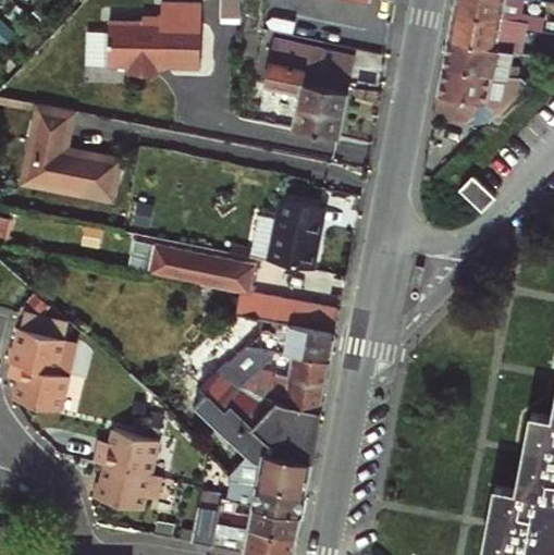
[(519,0),(455,0),(453,14),(518,28),(527,31),(539,33),(541,19),(521,14),(525,1),(519,0)]
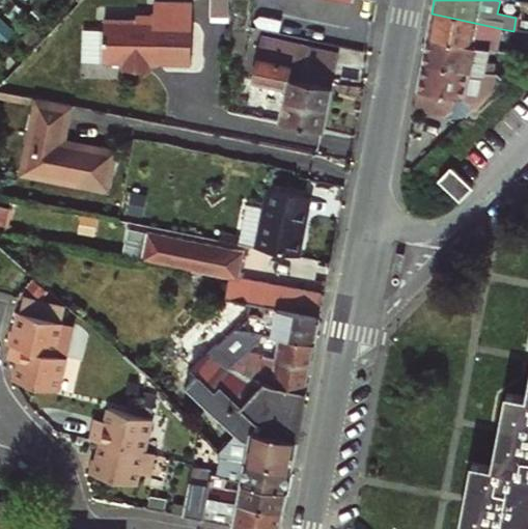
[(100,26),(102,67),(123,66),(123,74),(148,73),(148,62),(156,62),(157,64),(190,62),(187,2),(148,4),(149,18),(132,19),(132,24),(100,26)]
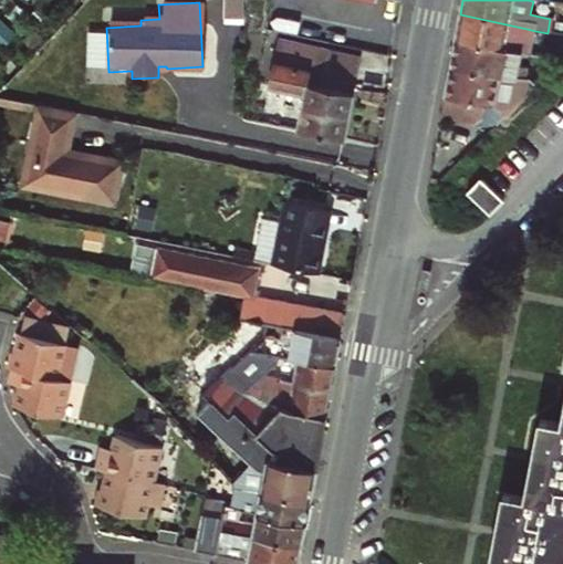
[(460,14),(455,42),(501,52),(520,58),(527,29),(460,14)]
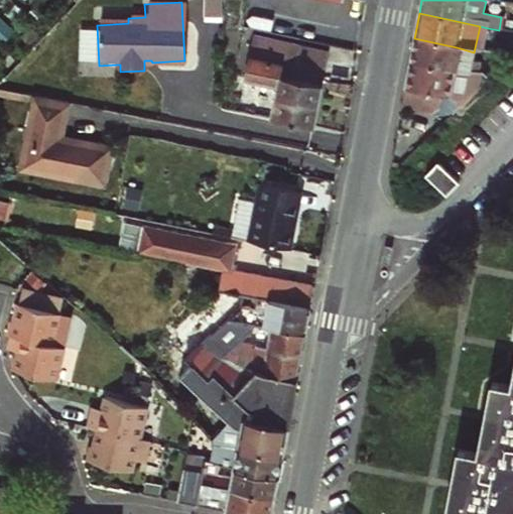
[(414,38),(410,59),(462,71),(480,90),(495,77),(494,73),(492,70),(487,68),(477,66),(480,54),(474,52),(457,47),(414,38)]
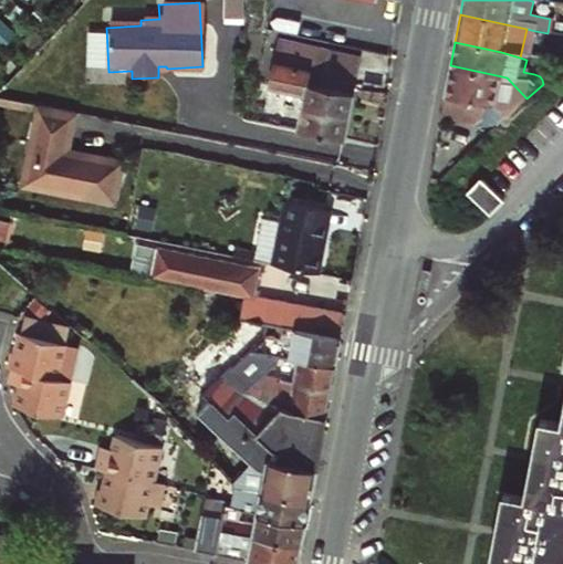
[(353,62),(275,45),(267,85),(304,94),(296,128),(343,138),(353,91),(347,90),(353,62)]
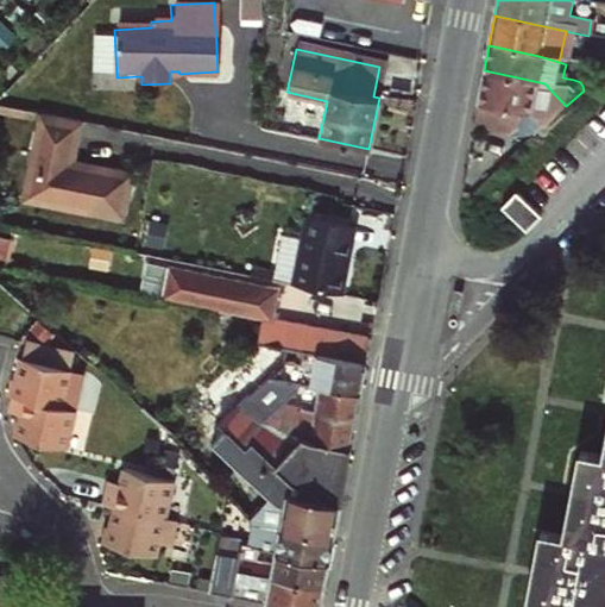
[(544,83),(484,70),(472,130),(508,138),(516,131),(518,113),(525,114),(530,117),(540,129),(566,106),(544,83)]
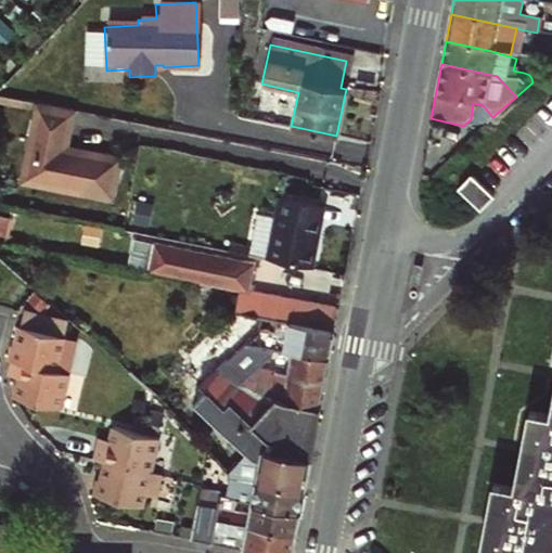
[(69,106),(35,99),(17,178),(108,197),(116,157),(62,146),(69,106)]
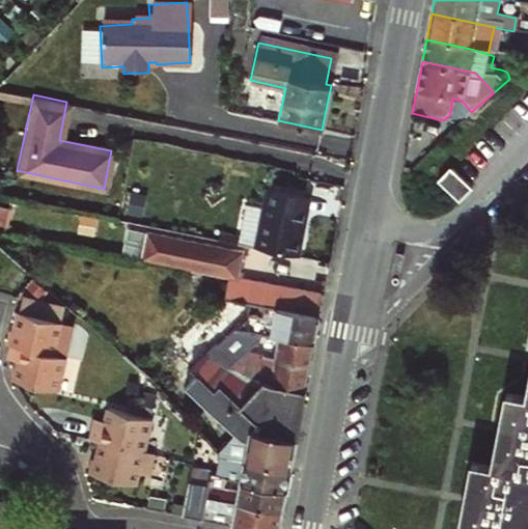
[(450,114),(443,120),(463,119),(471,112),(463,102),(459,100),(452,99),(450,114)]
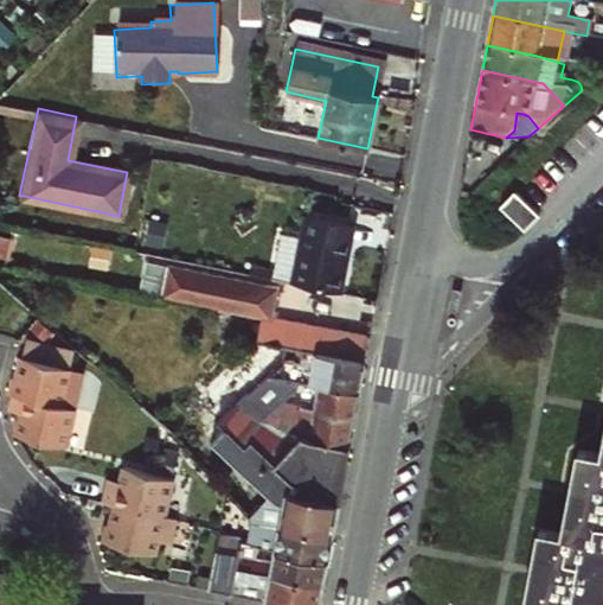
[(537,214),(513,192),(499,205),(523,229),(537,214)]
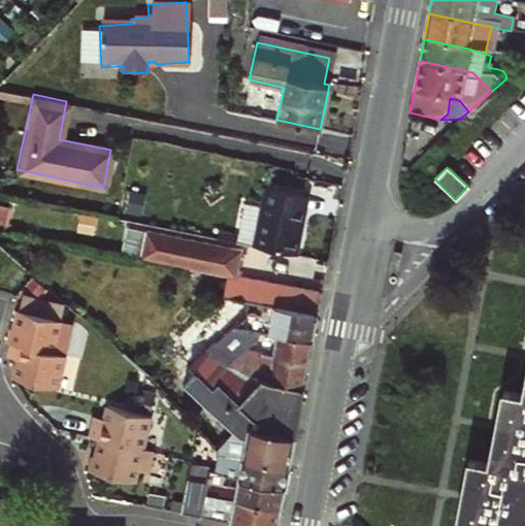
[(292,255),(297,224),(291,222),(297,193),(262,186),(249,247),(292,255)]
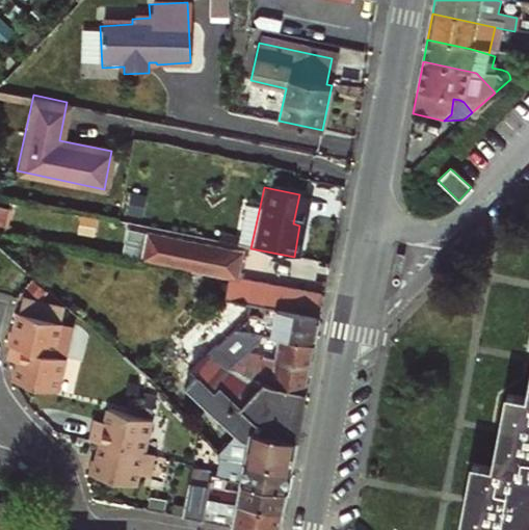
[(124,194),(121,210),(131,212),(135,196),(124,194)]
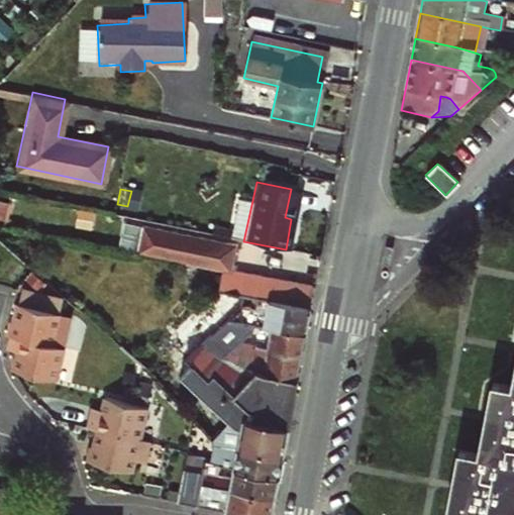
[(285,217),(291,219),(297,191),(291,189),(285,217)]
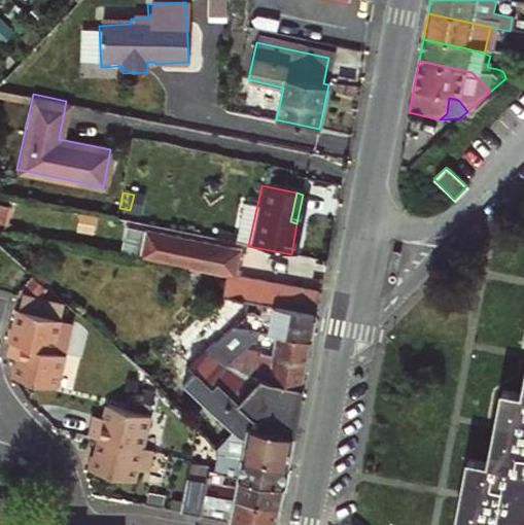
[(0,219),(14,220),(15,200),(0,199),(0,219)]
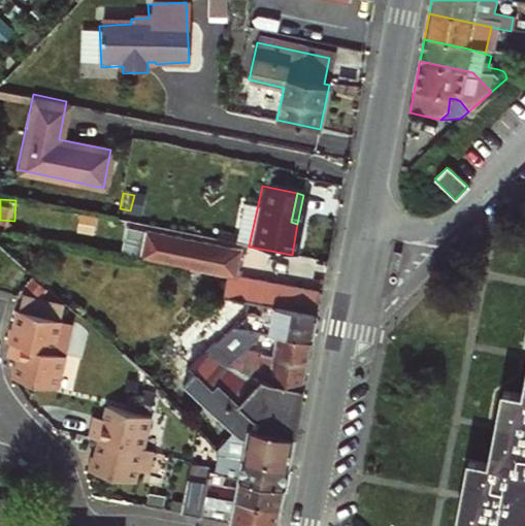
[(317,294),(235,276),(237,262),(193,245),(181,244),(176,267),(190,270),(225,277),(221,296),(245,301),(282,309),(316,317),(320,294),(317,294)]
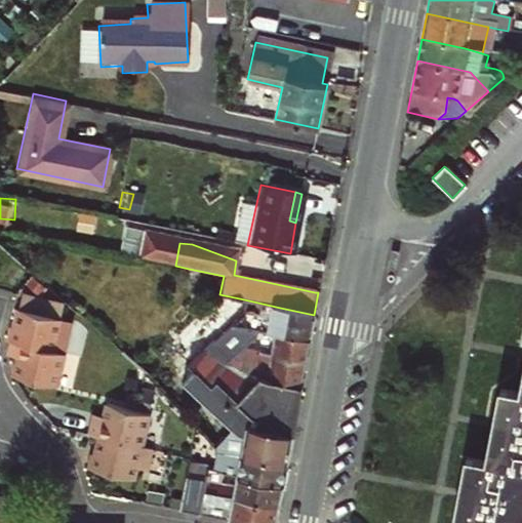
[(224,276),(189,269),(186,287),(219,294),(224,276)]
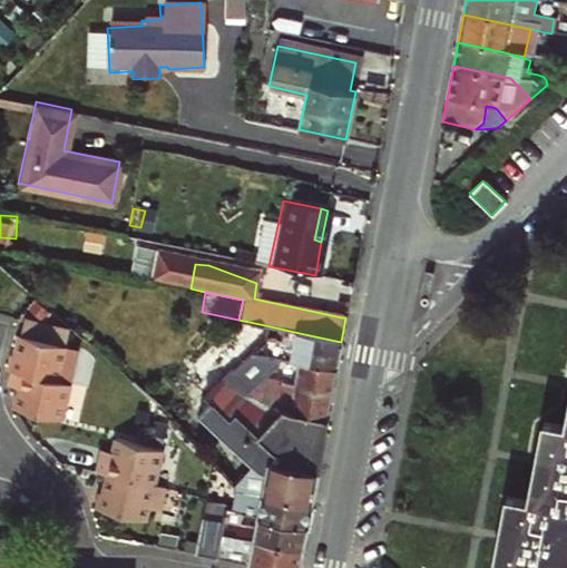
[(232,470),(231,485),(236,490),(243,491),(313,503),(328,421),(262,409),(246,393),(273,365),(275,359),(264,356),(250,353),(263,340),(265,325),(238,320),(154,371),(177,393),(189,381),(196,387),(184,400),(238,453),(237,464),(232,470)]
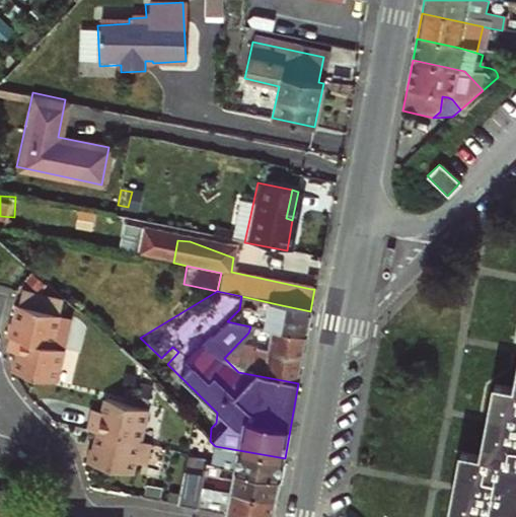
[(240,324),(250,326),(306,337),(310,311),(277,304),(275,315),(243,309),(240,324)]
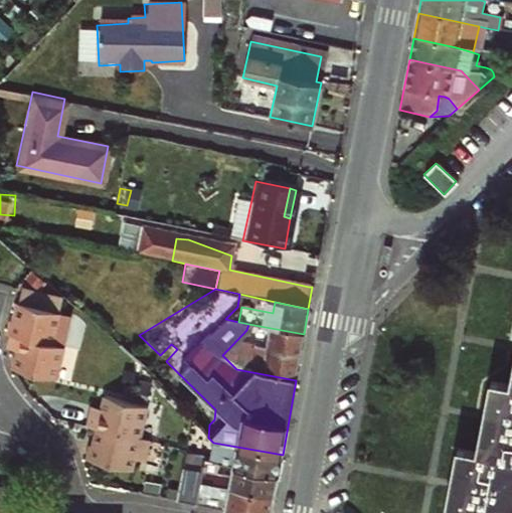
[(8,327),(7,337),(65,351),(69,332),(59,329),(62,317),(17,306),(13,323),(9,323),(8,327)]
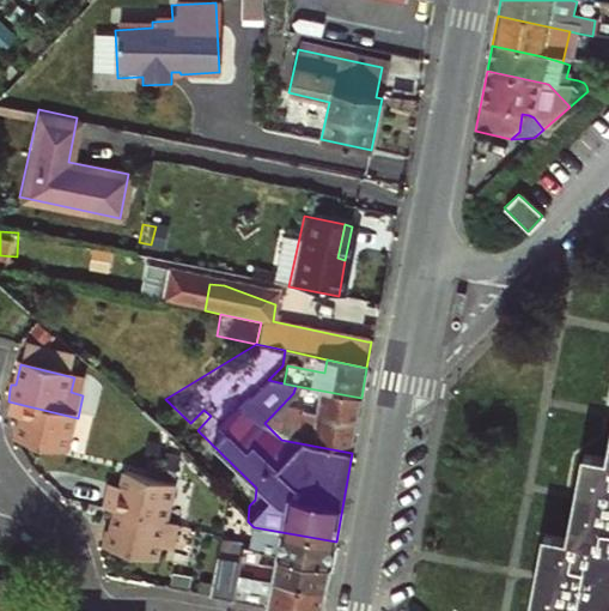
[(361,398),(296,386),(293,393),(265,423),(281,440),(352,453),(361,398)]
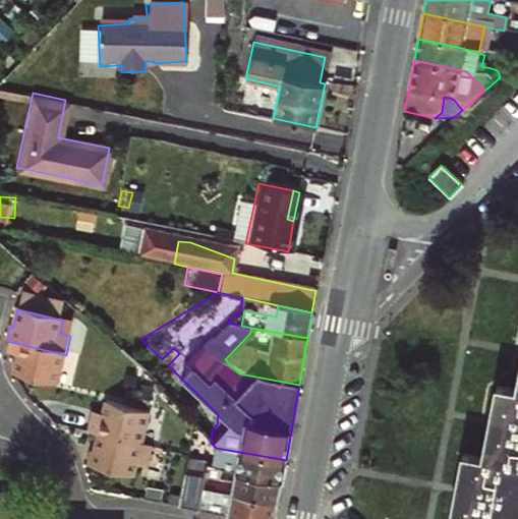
[(66,355),(7,341),(7,343),(8,355),(17,357),(13,376),(58,386),(66,355)]
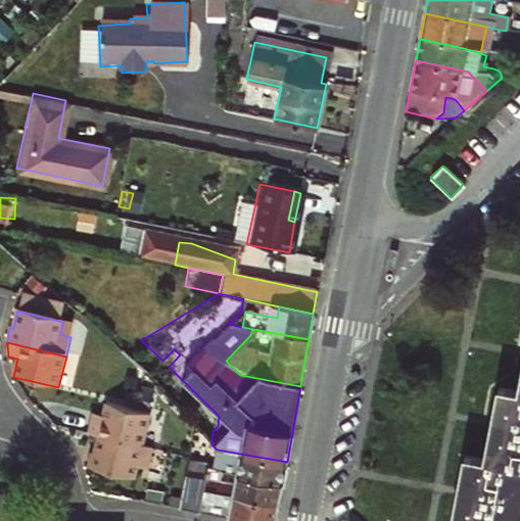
[(519,368),(515,392),(497,389),(483,462),(465,459),(453,520),(519,520),(519,368)]
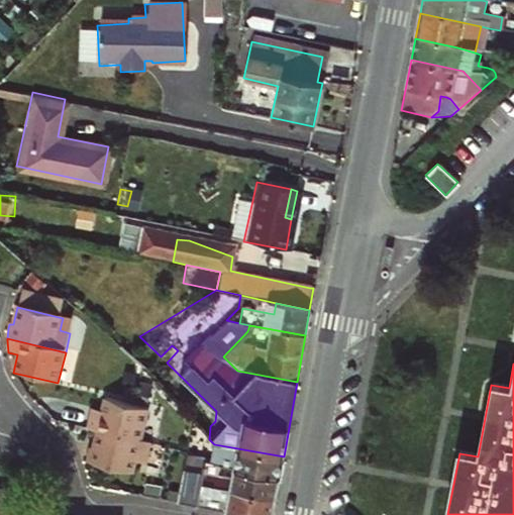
[(92,417),(89,430),(100,433),(141,443),(148,412),(108,402),(104,419),(92,417)]
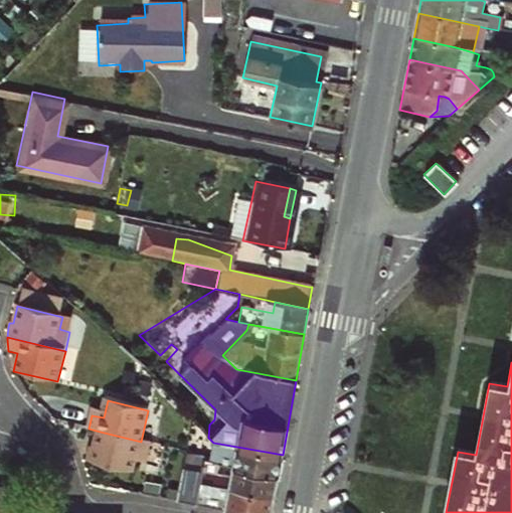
[(151,444),(141,442),(100,432),(95,450),(92,449),(88,463),(133,474),(136,462),(147,464),(151,444)]
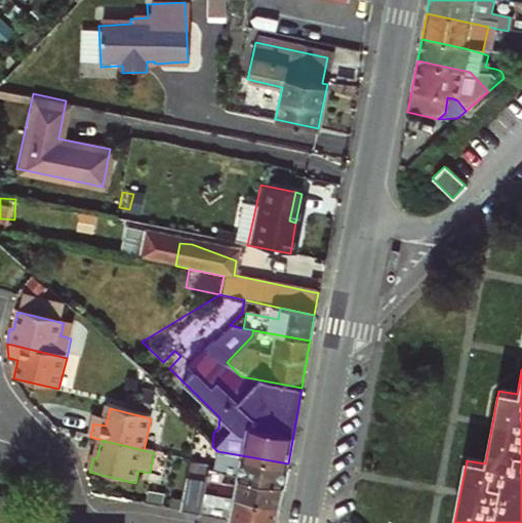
[(240,477),(285,485),(288,464),(224,452),(221,474),(240,477)]
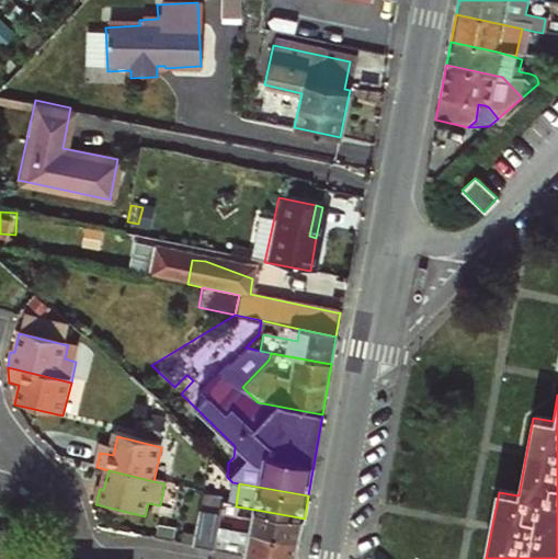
[(300,542),(305,518),(257,510),(254,522),(223,516),(221,528),(300,542)]
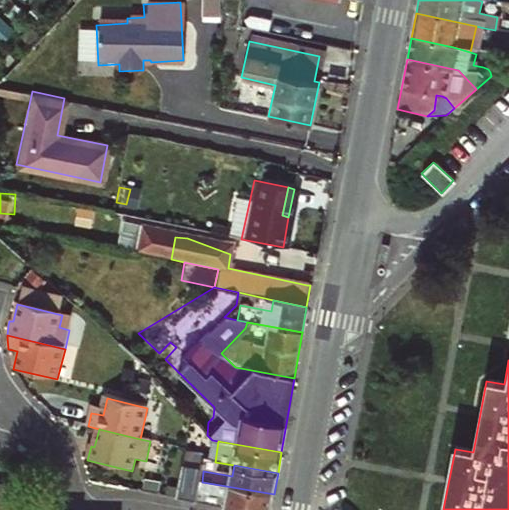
[(183,468),(178,498),(198,502),(202,482),(203,471),(183,468)]
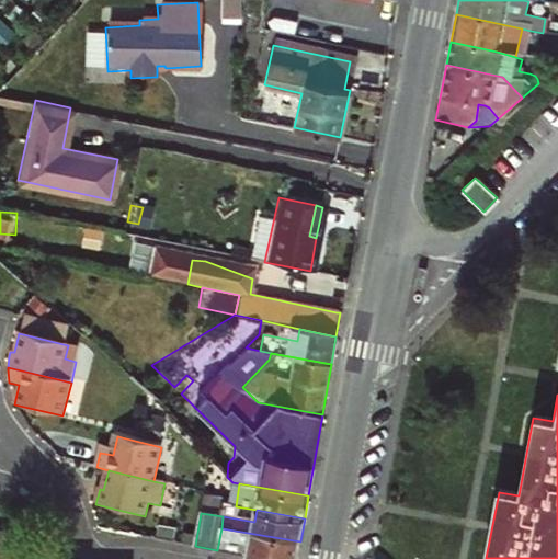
[(296,558),(300,542),(221,528),(217,550),(263,558),(296,558)]
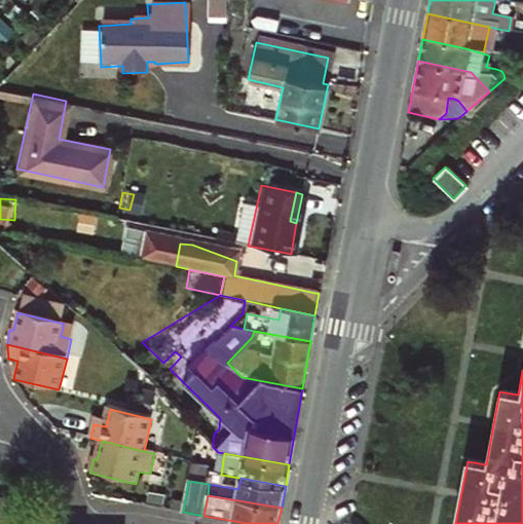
[(12,523),(14,501),(0,500),(0,523),(12,523)]
